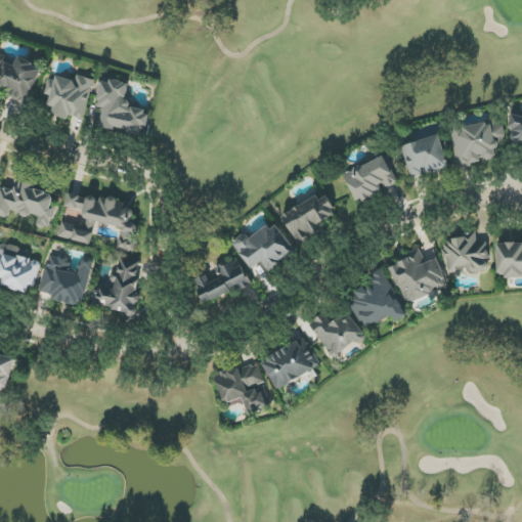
[(0,91),(24,102),(41,66),(17,54),(13,61),(0,55),(0,91)]
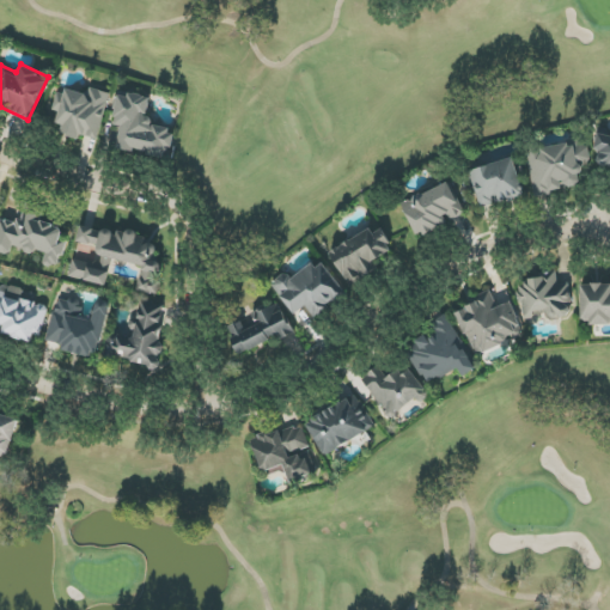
[(96,138),(108,91),(87,85),(85,92),(60,85),(53,109),(58,110),(54,121),(61,123),(60,132),(78,136),(79,133),(96,138)]
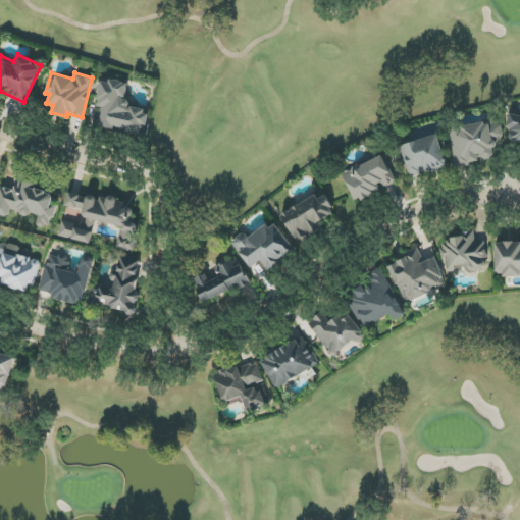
[(98,125),(138,133),(140,123),(145,124),(148,107),(122,103),(126,82),(100,76),(95,104),(101,106),(98,125)]
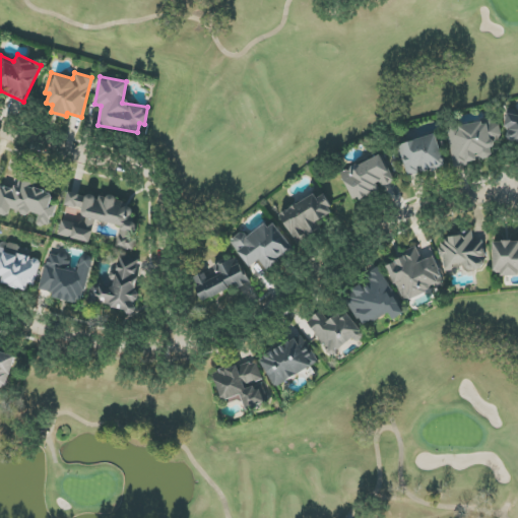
[(517,114),(506,112),(503,125),(508,127),(505,138),(517,140),(517,114)]
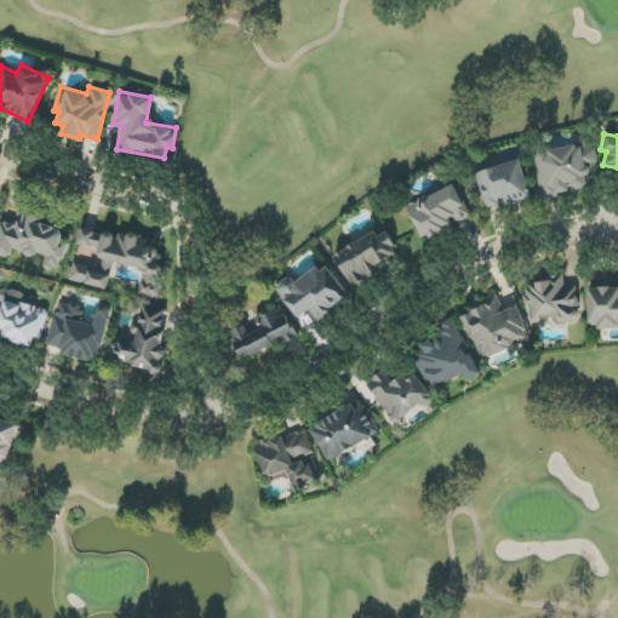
[(531,150),(539,196),(570,190),(570,189),(587,186),(584,175),(596,172),(590,139),(531,150)]
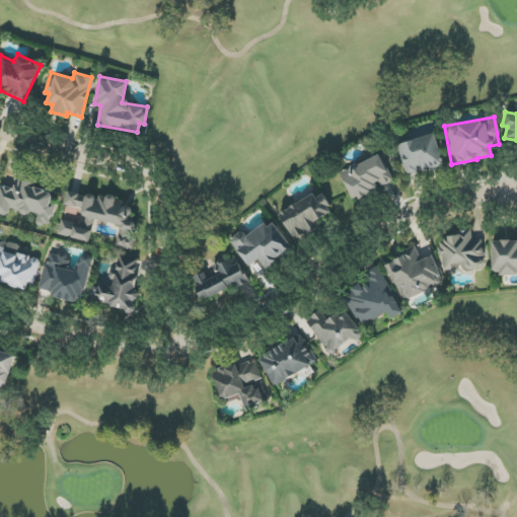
[(405,174),(443,164),(434,132),(396,143),(405,174)]
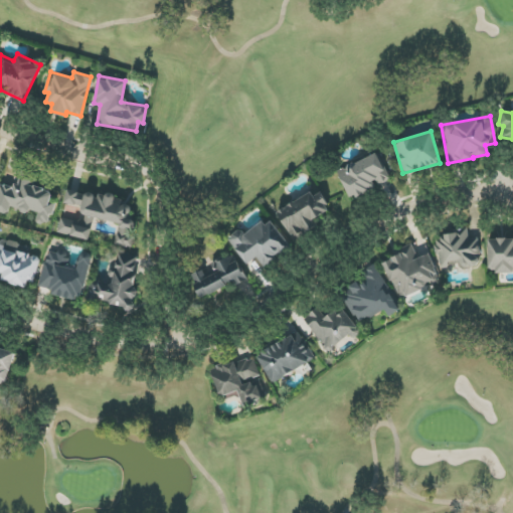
[(348,198),(376,186),(375,184),(388,178),(377,151),(336,168),(348,198)]
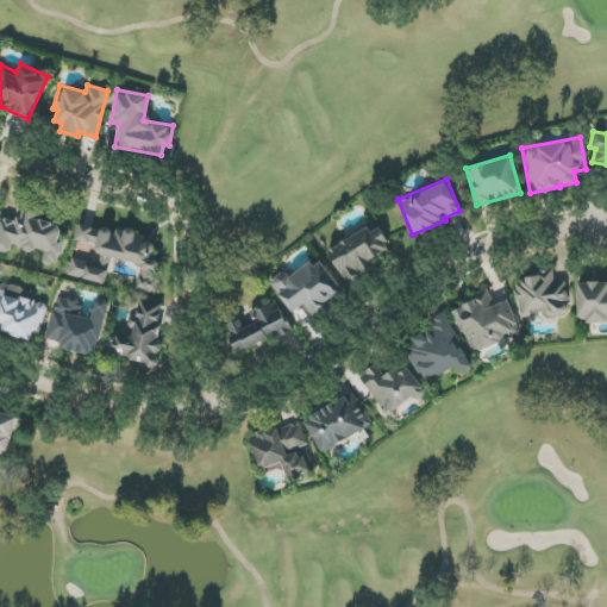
[(61,223),(39,220),(42,204),(24,201),(22,219),(0,216),(0,249),(7,250),(8,245),(43,250),(42,262),(56,264),(61,223)]
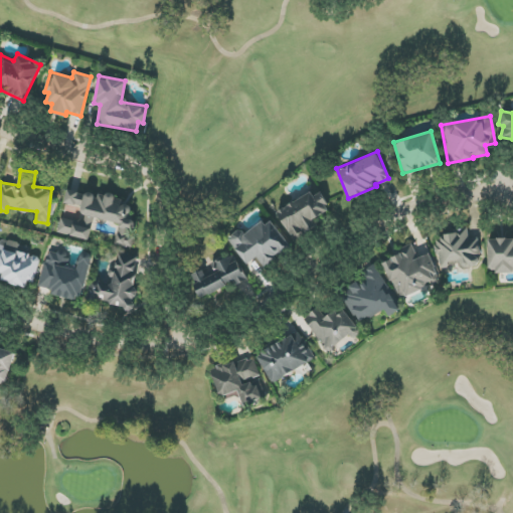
[(130,245),(136,199),(65,189),(63,202),(82,204),(80,221),(58,217),(56,233),(89,237),(92,217),(118,221),(115,243),(130,245)]
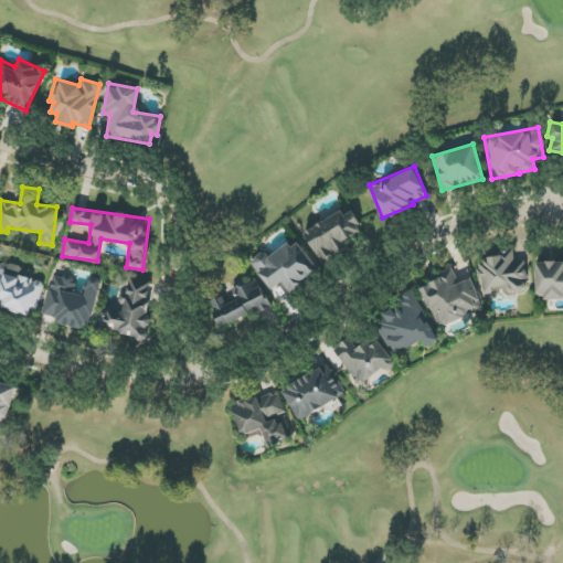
[(303,232),(321,262),(347,245),(343,240),(361,229),(349,210),(343,214),(340,209),(303,232)]
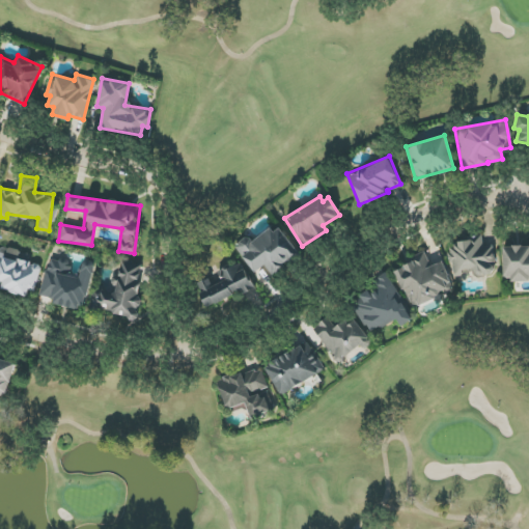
[(277,223),(250,242),(246,235),(233,244),(253,272),(265,263),(271,273),(299,254),(277,223)]
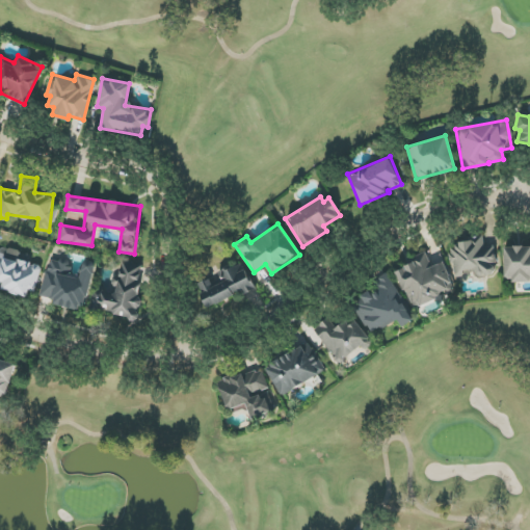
[(529,237),(529,238),(529,245),(503,245),(503,279),(529,279),(529,237)]
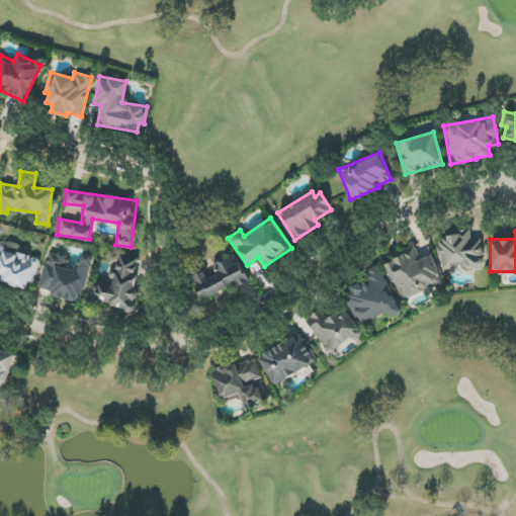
[(480,239),(469,239),(469,232),(437,233),(439,266),(461,264),(461,268),(482,266),(480,239)]
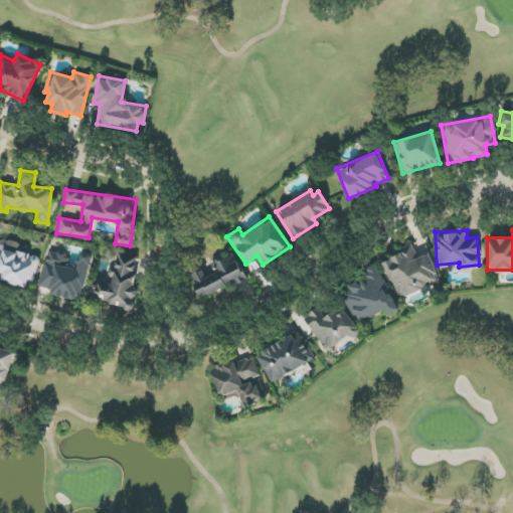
[(0,278),(30,286),(38,255),(9,248),(9,246),(0,243),(0,278)]
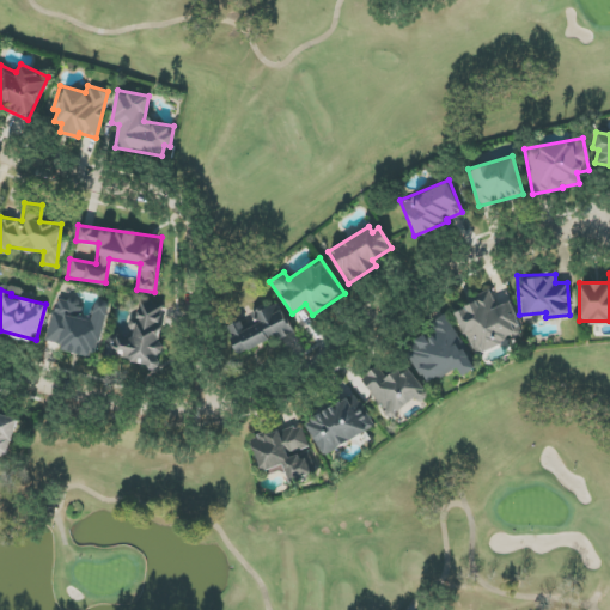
[(470,351),(520,336),(508,297),(493,302),(489,290),(475,294),(476,302),(457,307),(470,351)]
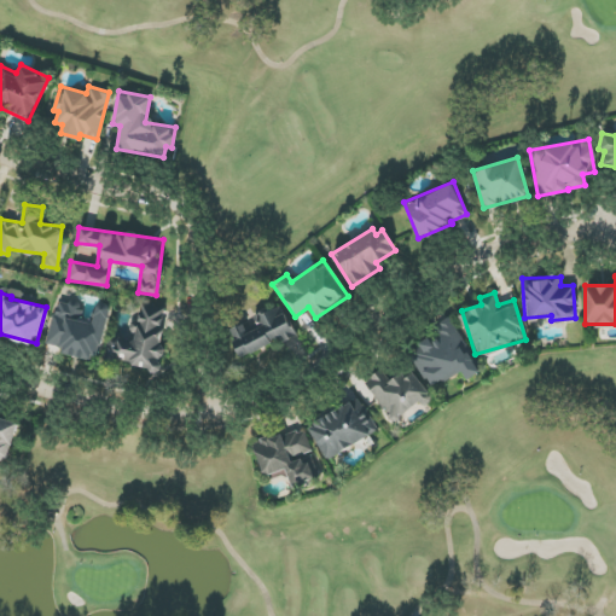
[(98,358),(108,303),(96,302),(91,323),(79,320),(82,306),(54,301),(45,348),(98,358)]
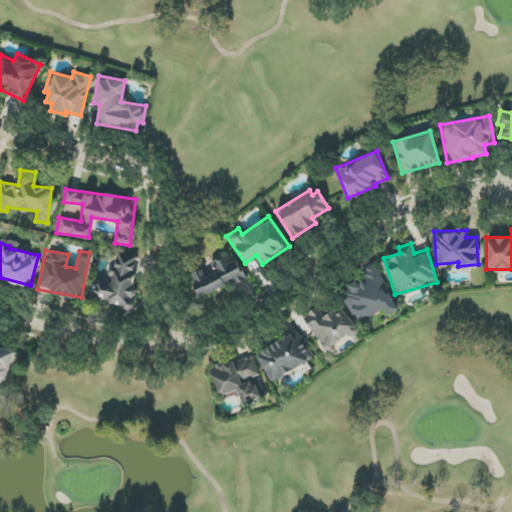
[(140,255),(114,251),(108,283),(89,280),(86,298),(131,306),(140,255)]
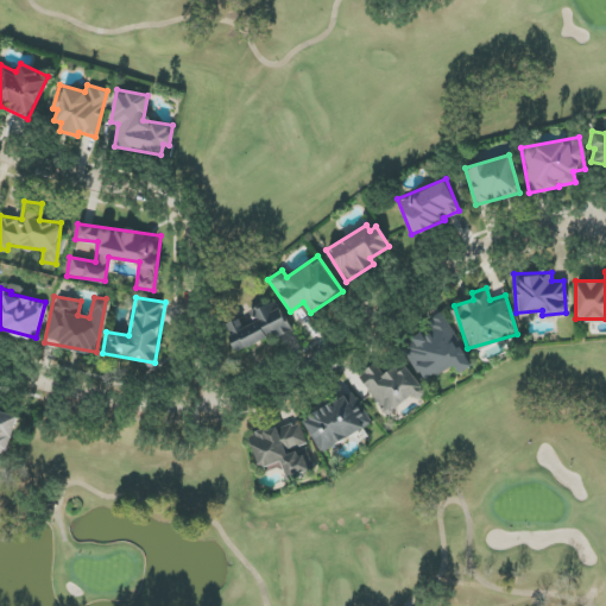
[(288,328),(275,300),(221,323),(234,352),(288,328)]
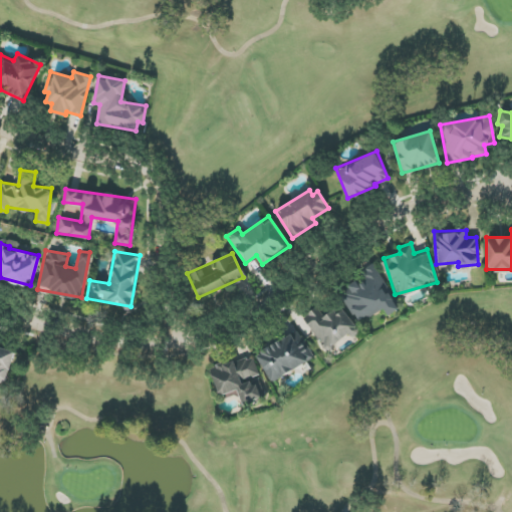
[(372,262),(355,272),(359,278),(338,290),(358,321),(382,307),(388,315),(401,307),(372,262)]
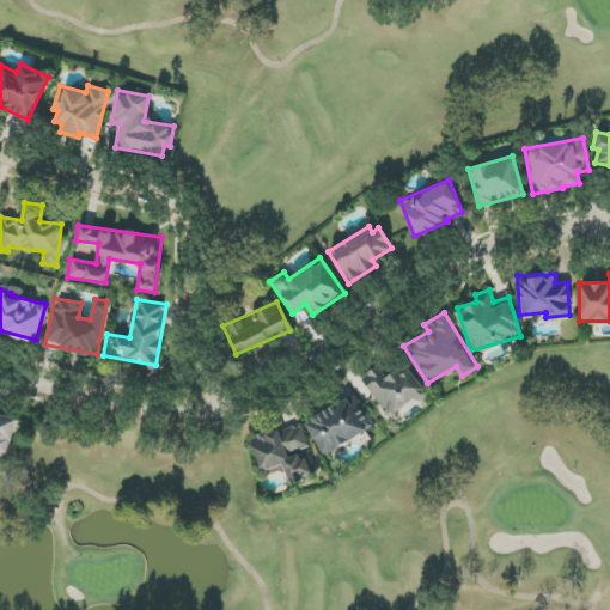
[(407,364),(385,378),(376,365),(360,377),(386,416),(416,397),(418,400),(427,394),(407,364)]
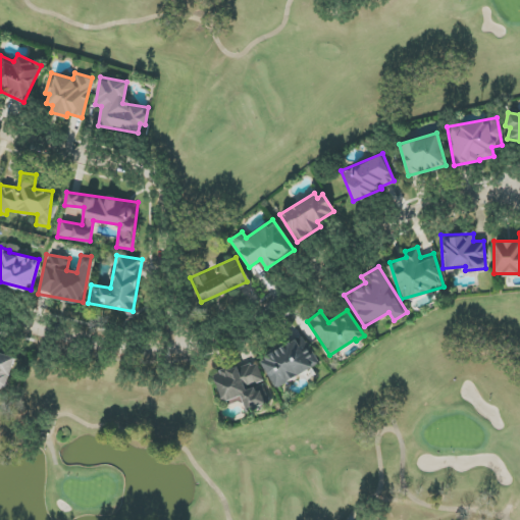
[(259,358),(274,386),(318,363),(303,334),(259,358)]
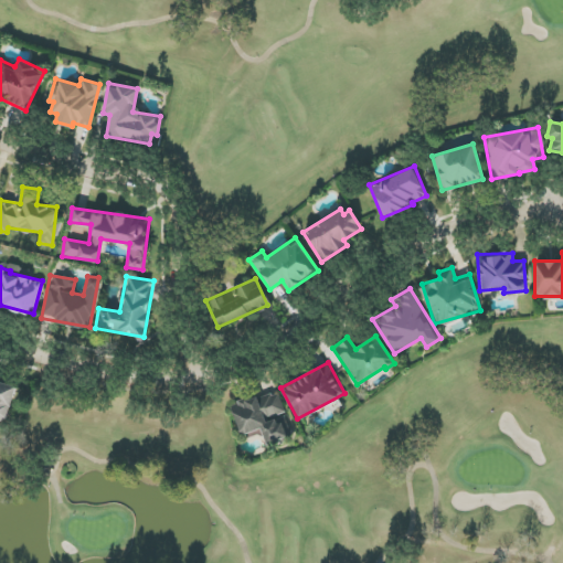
[(16,385),(0,381),(0,421),(6,422),(16,385)]
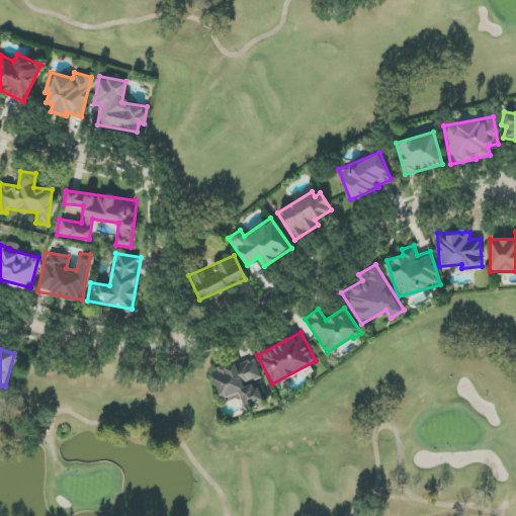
[(239,392),(244,407),(266,399),(260,378),(261,378),(253,356),(210,371),(220,398),(239,392)]
